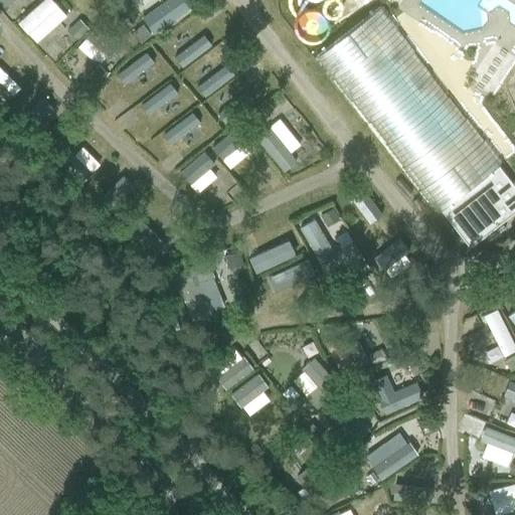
[(59,0),(42,0),(19,20),(53,61),(64,51),(55,41),(65,33),(73,42),(87,32),(59,0)]
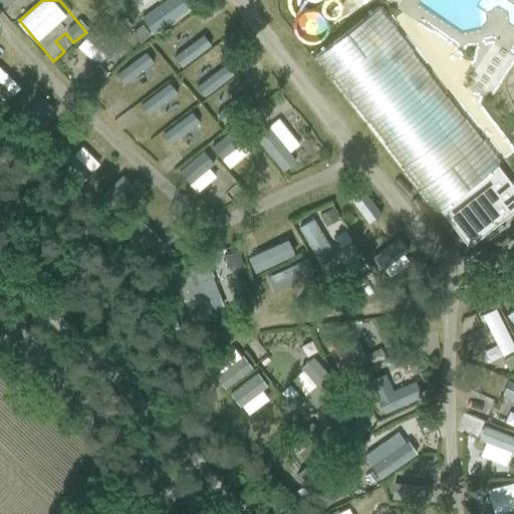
[(132,0),(154,33),(204,1),(203,0),(132,0)]
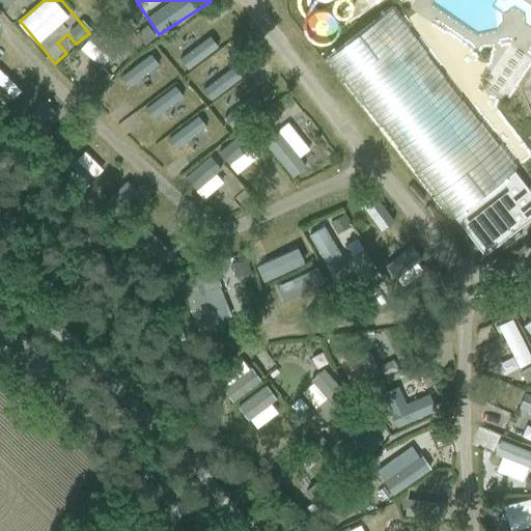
[(392,6),(324,60),(449,221),(453,217),(483,255),(530,218),(530,193),(512,170),(518,167),(392,6)]
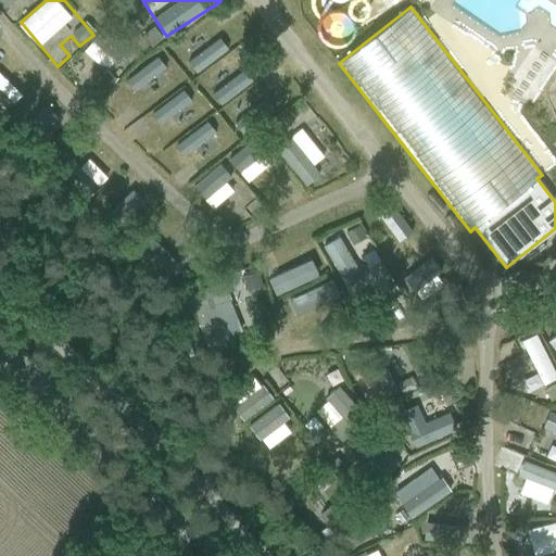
[(220,35),(188,60),(198,72),(229,47),(220,35)]
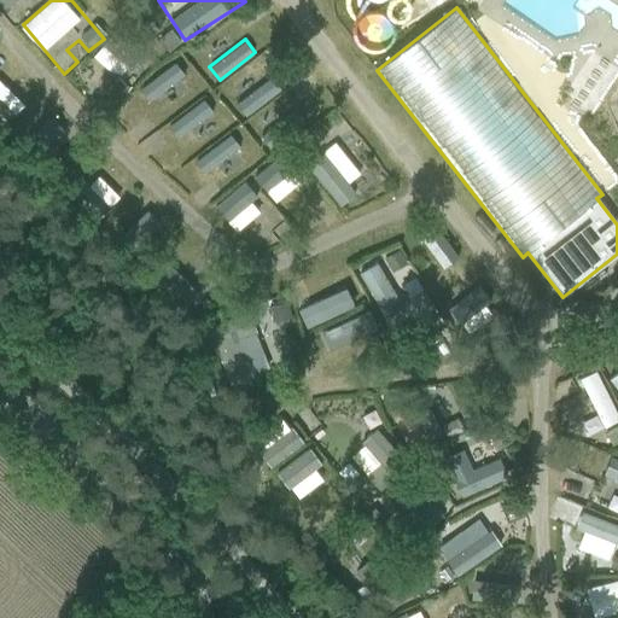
[(100,47),(93,60),(121,76),(129,63),(100,47)]
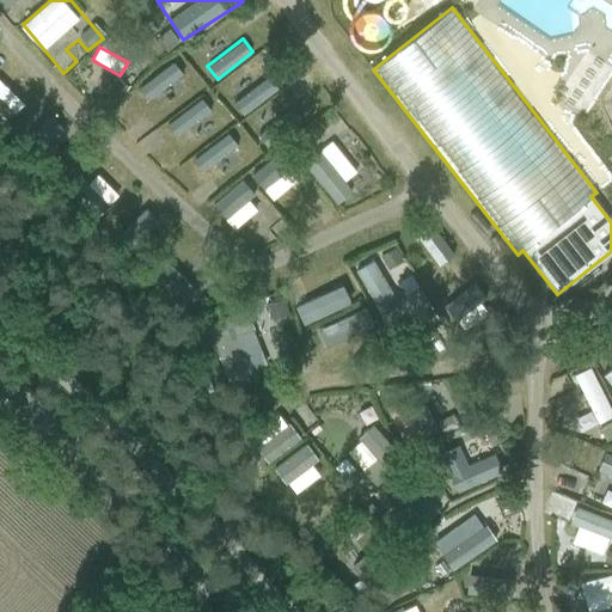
[(0,108),(12,120),(37,93),(0,57),(0,108)]
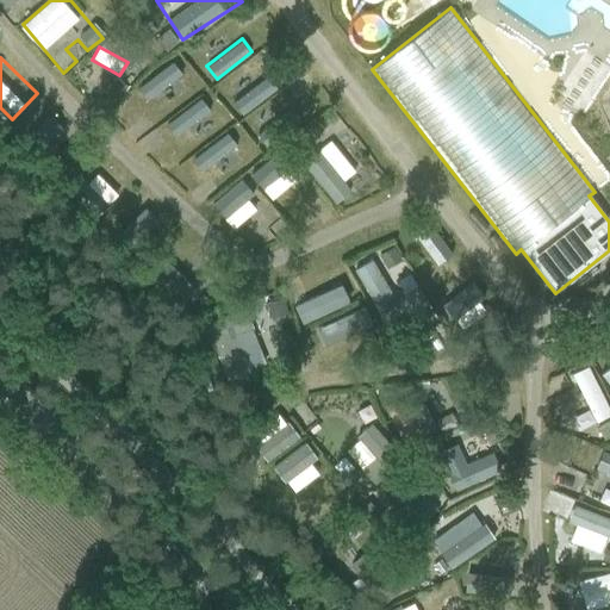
[(147,98),(184,74),(175,61),(138,86),(147,98)]
